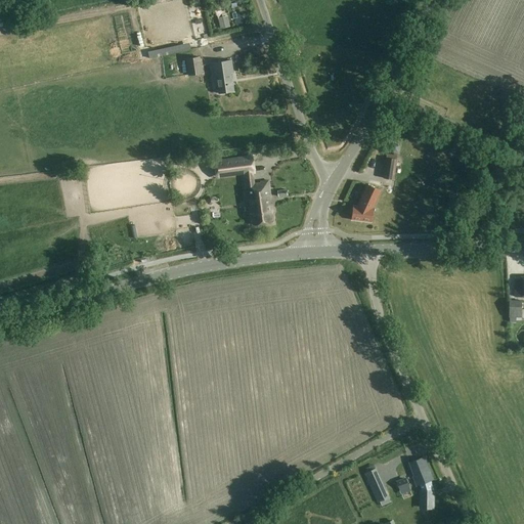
[(203,74),(200,56),(185,58),(188,76),(203,74)]
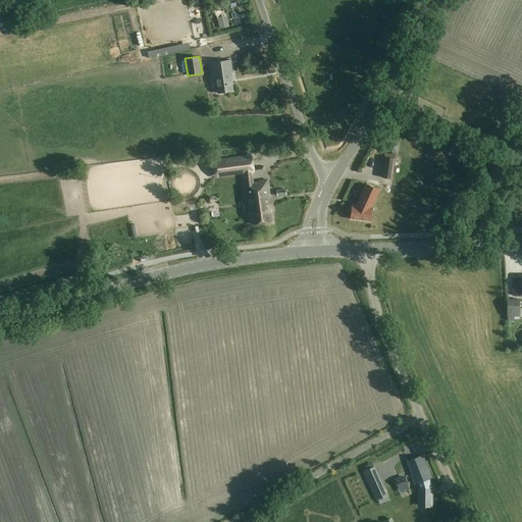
[(230,73),(232,72),(230,60),(210,63),(212,76),(213,76),(214,85),(216,85),(217,94),(232,91),(230,73)]
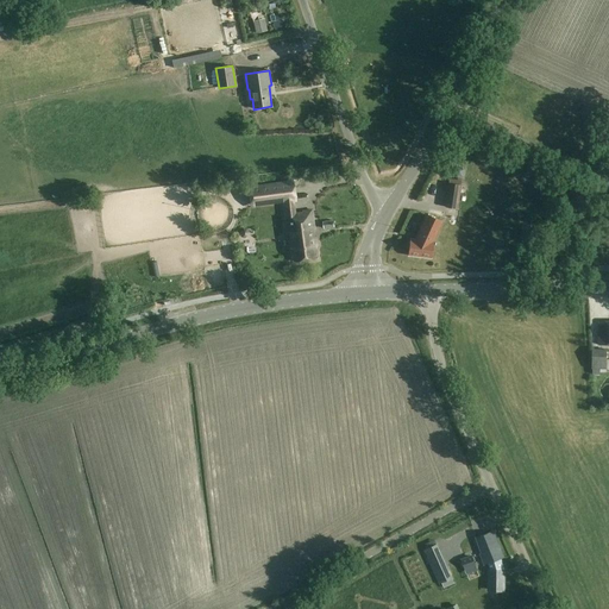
[(494,136),(497,129),(481,120),(477,129),(494,136)]
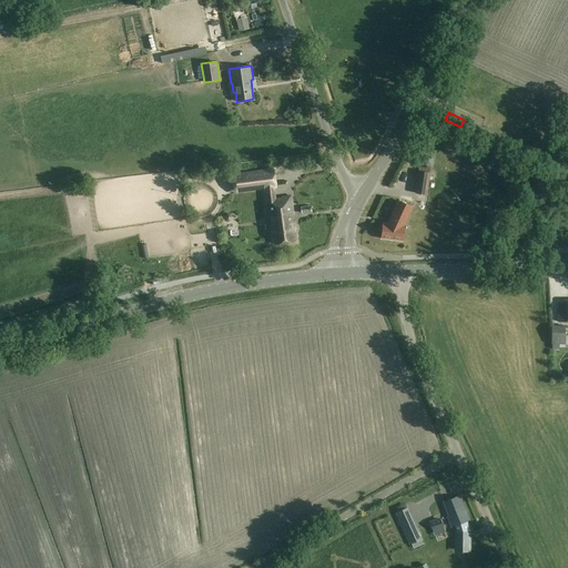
[(466,129),(485,138),(493,141),(496,134),(488,130),(469,122),(466,129)]
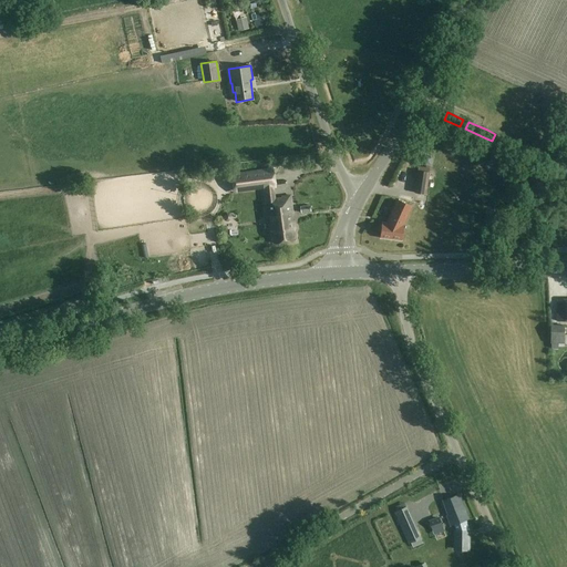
[(276,198),(274,185),(276,184),(274,168),(232,174),(234,191),(264,186),(266,199),(270,233),(272,233),(274,244),(295,240),(294,229),(295,229),(290,196),(276,198)]
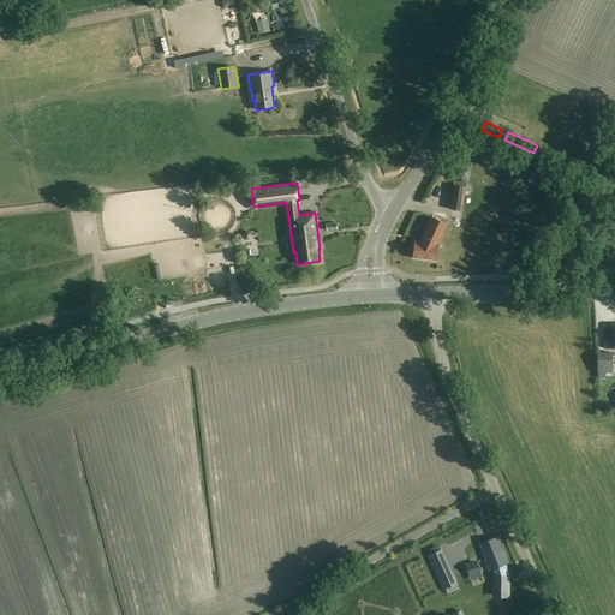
[(453,185),(449,210),(463,212),(466,186),(453,185)]
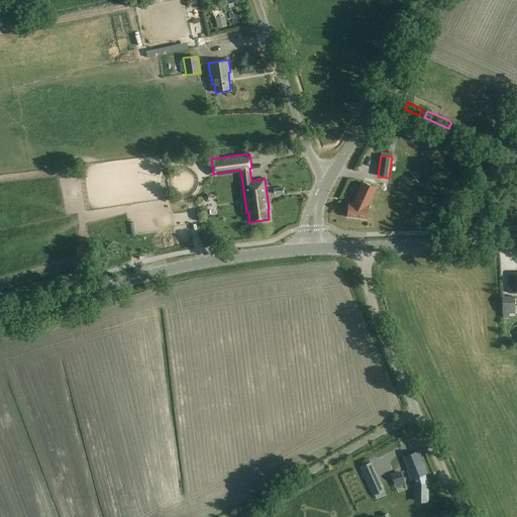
[(353,204),(348,203),(347,217),(366,219),(367,206),(375,189),(363,183),(355,197),(356,198),(353,204)]
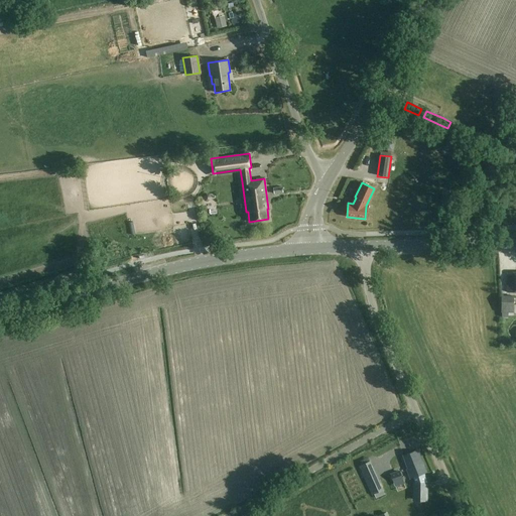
[(515,292),(515,272),(507,273),(507,292),(515,292)]
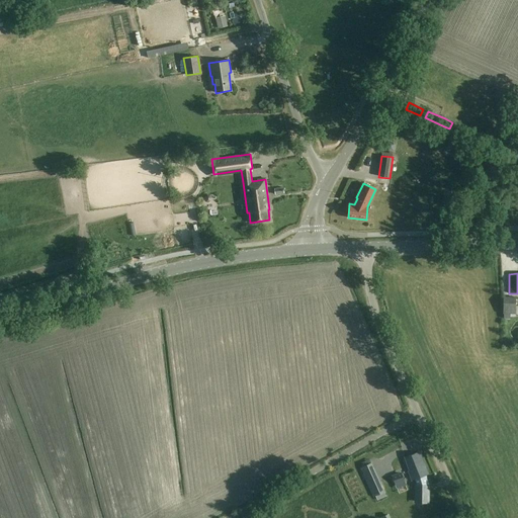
[(515,296),(503,296),(503,314),(515,314),(515,296)]
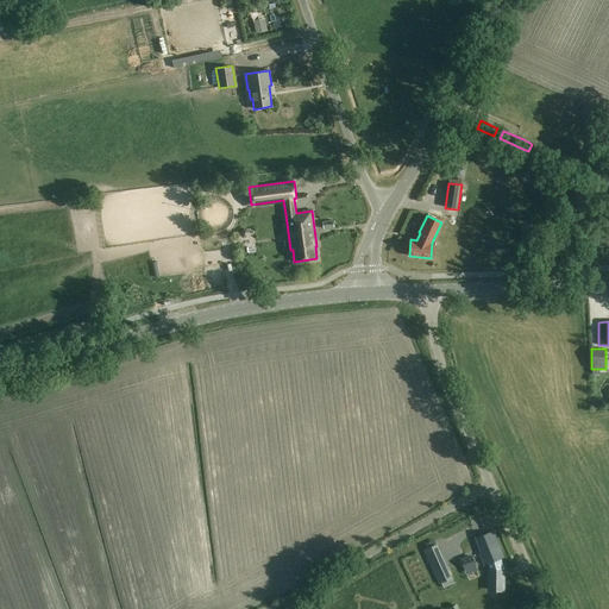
[(489,590),(504,590),(504,576),(503,576),(503,571),(504,571),(504,570),(501,559),(503,558),(493,532),(476,538),(482,553),(481,554),(484,565),(488,564),(489,570),(489,590)]
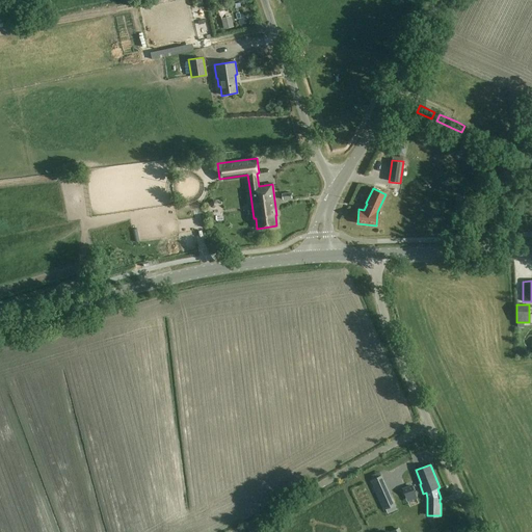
[(375,493),(383,509),(394,505),(386,487),(375,493)]
